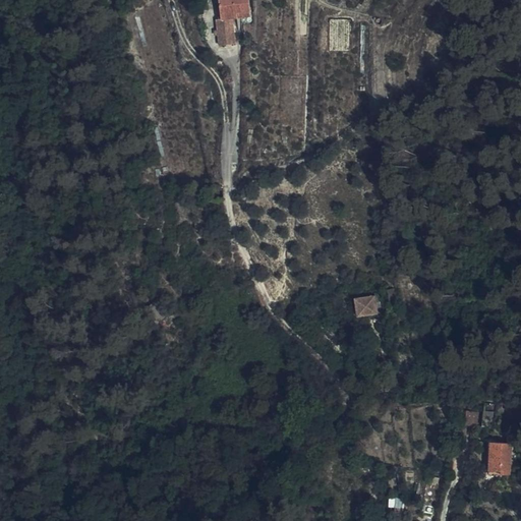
[(233,20),(238,19),(237,13),(251,12),(249,0),(217,0),(219,18),(217,19),(220,45),(235,44),(233,20)]
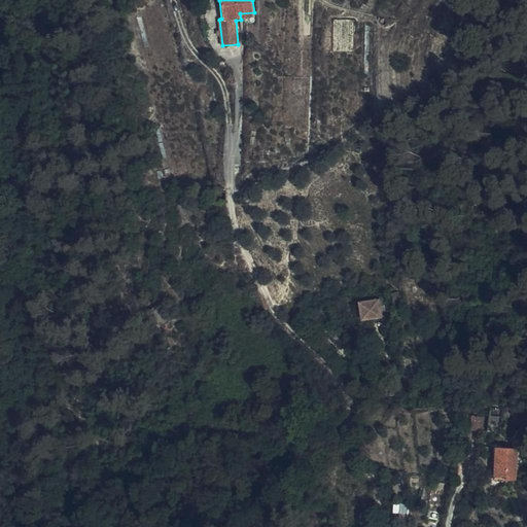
[(153,313),(164,305),(159,300),(149,308),(153,313)]
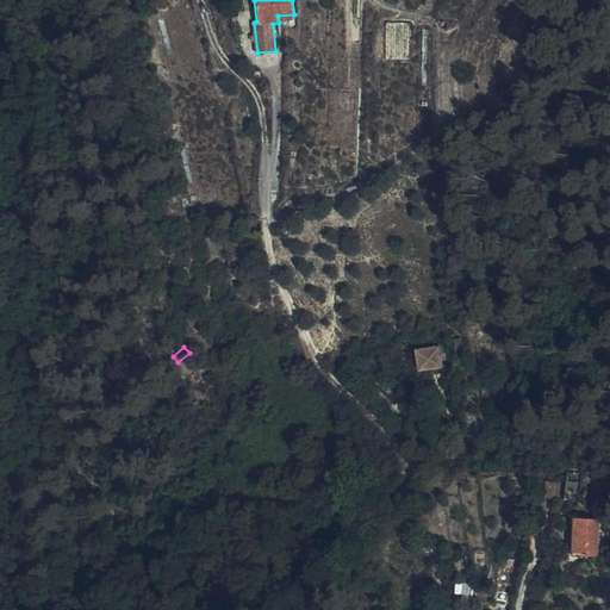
[(199,365),(190,353),(178,362),(186,375),(199,365)]
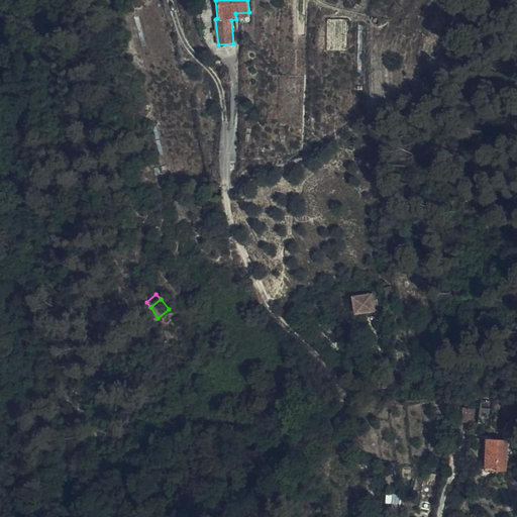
[(373,327),(371,310),(351,310),(352,328),(373,327)]
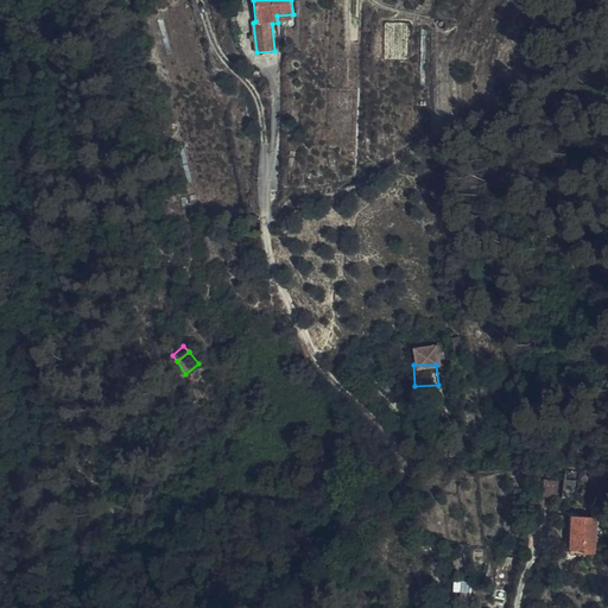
[(572,499),(575,479),(563,477),(562,498),(572,499)]
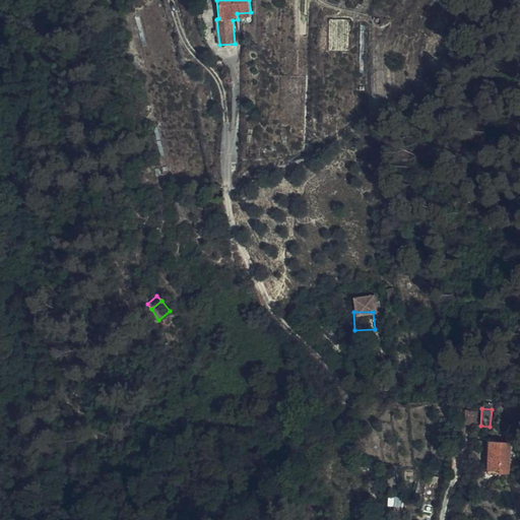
[(508,472),(509,446),(503,441),(502,442),(488,441),(488,469),(499,469),(499,472),(508,472)]
